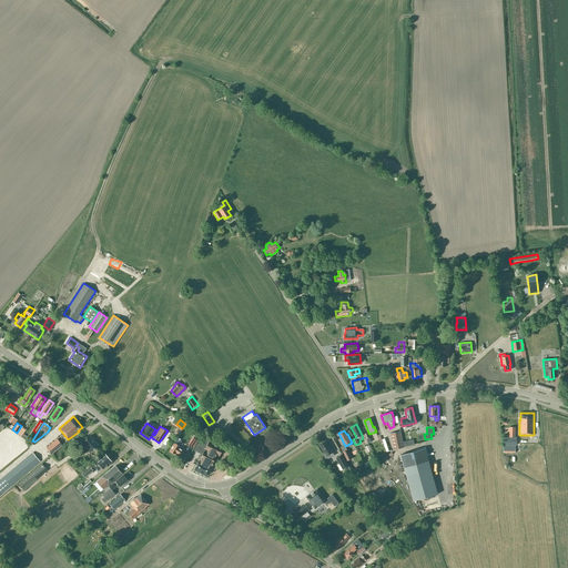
[(389,433),(394,449),(404,447),(399,430),(389,433)]
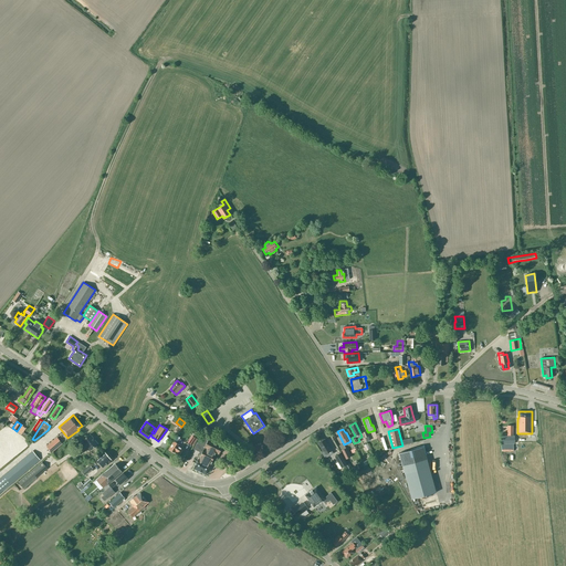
[(90,435),(83,440),(84,442),(80,447),(83,451),(87,447),(91,450),(97,443),(90,435)]
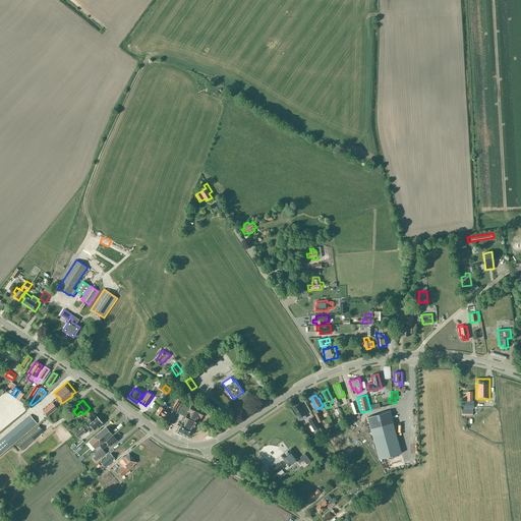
[(163,401),(156,413),(157,414),(160,417),(162,415),(166,418),(169,413),(165,410),(165,409),(162,407),(165,403),(163,401)]
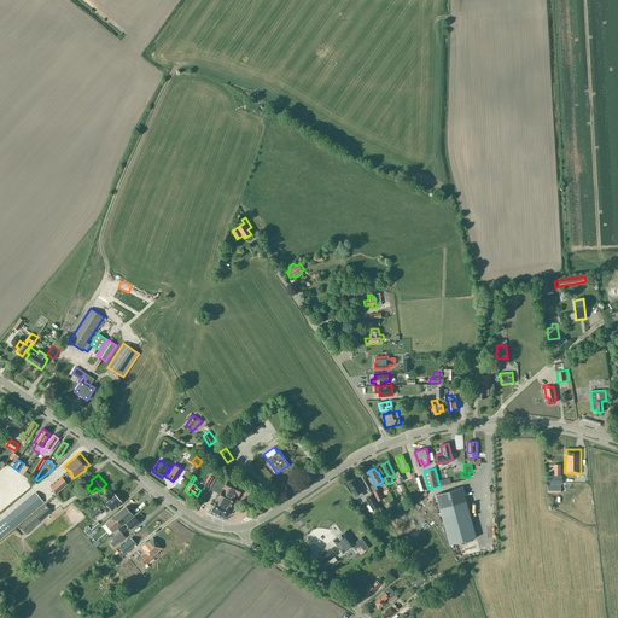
[(214,483),(211,490),(220,495),(217,501),(211,511),(217,514),(220,516),(220,514),(225,518),(229,509),(232,505),(233,505),(234,506),(243,488),(219,476),(215,483),(214,483)]
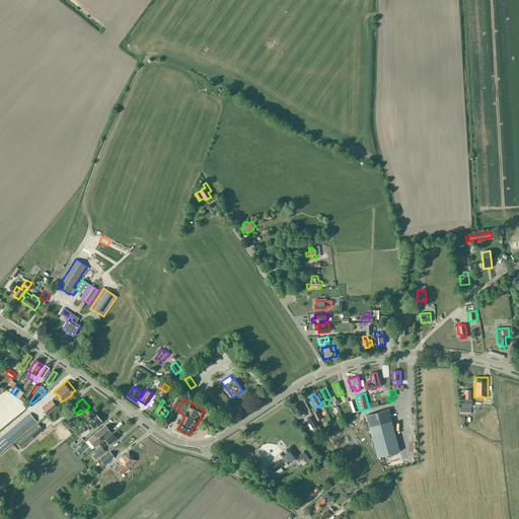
[(48,415),(57,406),(52,401),(43,409),(48,415)]
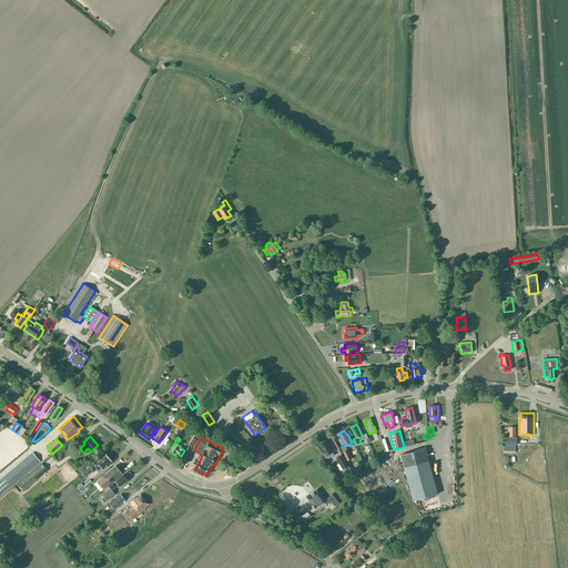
[(326,440),(320,445),(324,453),(326,456),(333,452),(331,449),(326,440)]
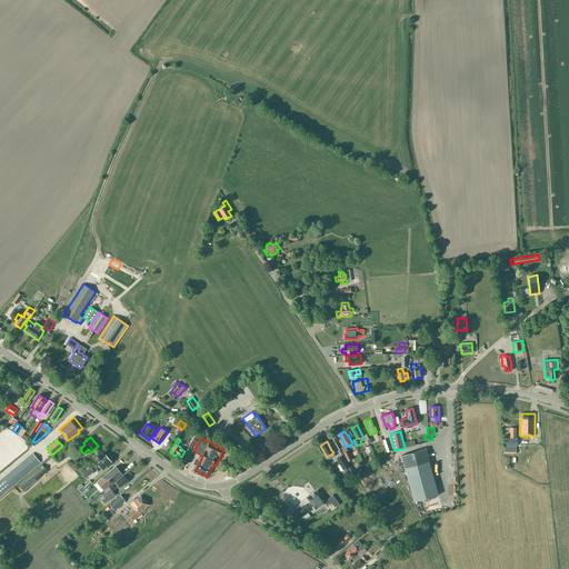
[(426,448),(400,456),(413,501),(438,495),(426,448)]
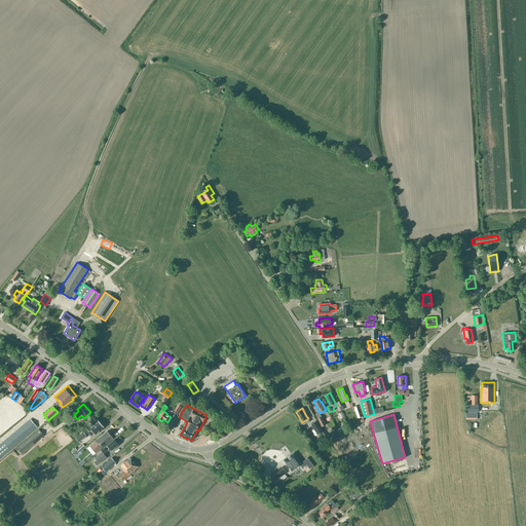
[(0,457),(37,427),(32,421),(31,419),(0,444),(0,457)]
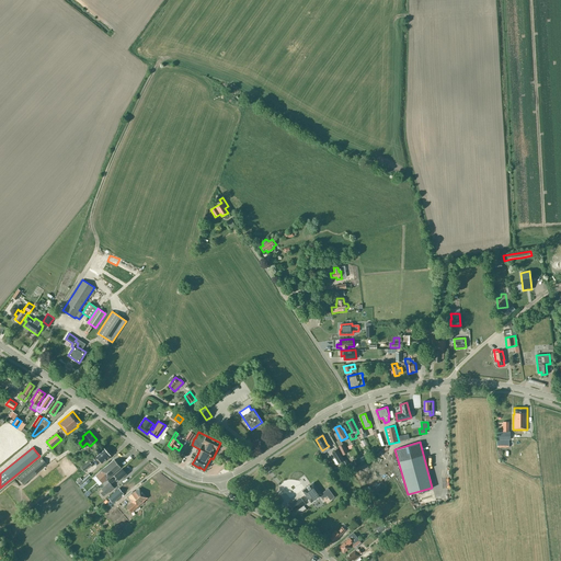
[(95,457),(96,456),(102,462),(111,456),(104,447),(95,455),(95,454),(94,455),(95,457)]
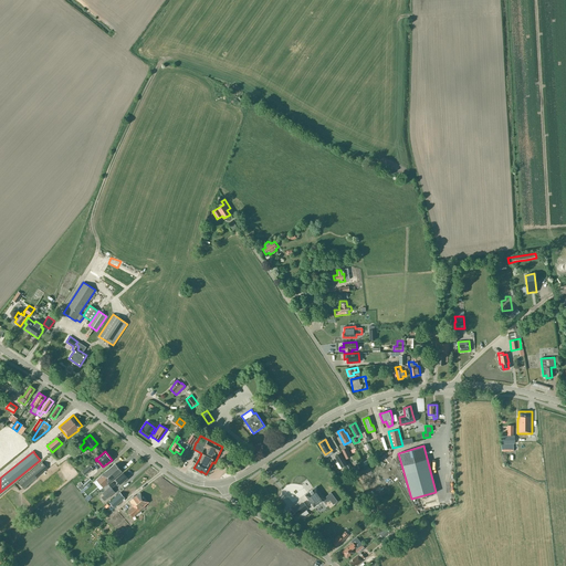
[(347,465),(339,453),(334,457),(341,469),(347,465)]
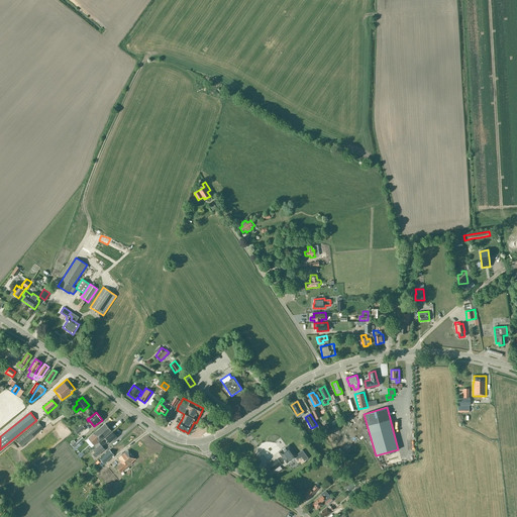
[(16,440),(21,446),(43,428),(37,421),(16,440)]
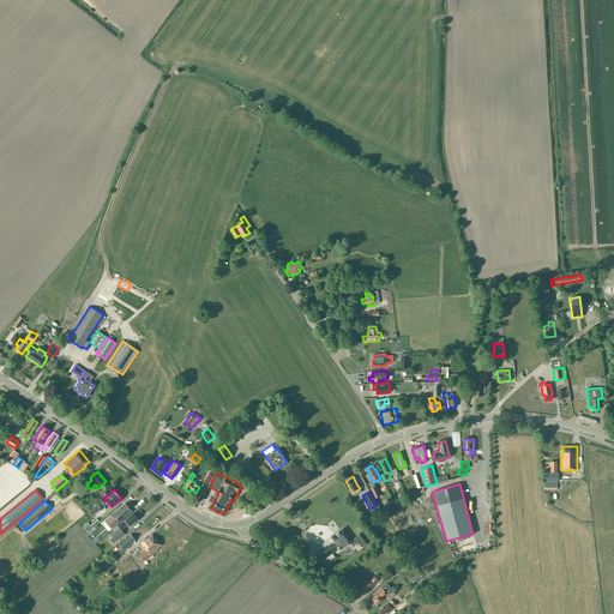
[(101,501),(89,512),(92,516),(101,509),(100,507),(104,504),(101,501)]
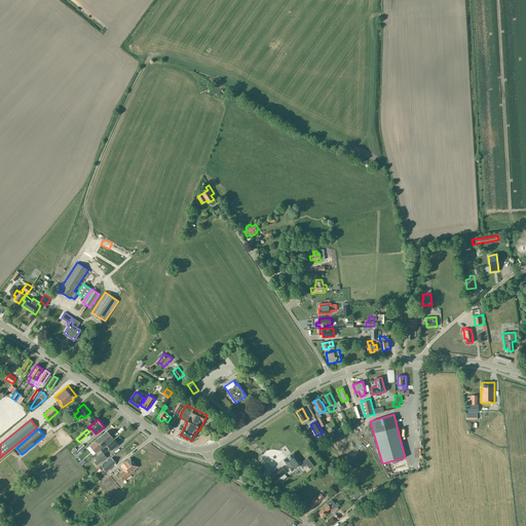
[(113,438),(107,430),(95,442),(90,446),(96,452),(101,448),(113,438)]
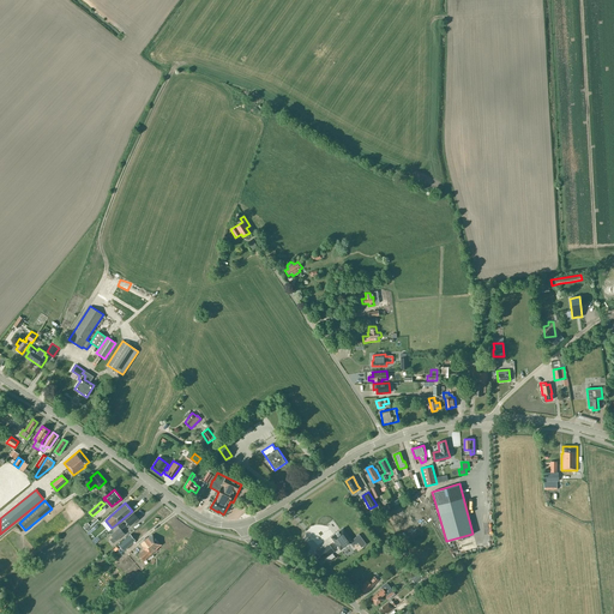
[(133,512),(118,525),(109,533),(110,535),(114,539),(112,540),(113,542),(115,541),(116,541),(125,534),(121,529),(125,525),(128,523),(131,525),(138,518),(133,512)]
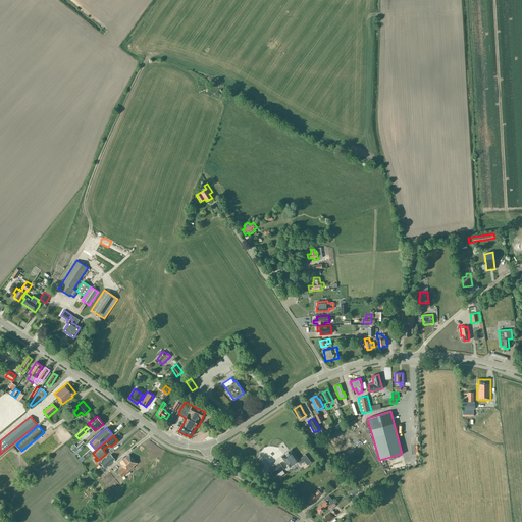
[(75,446),(74,445),(70,448),(73,452),(84,442),(82,440),(75,446)]
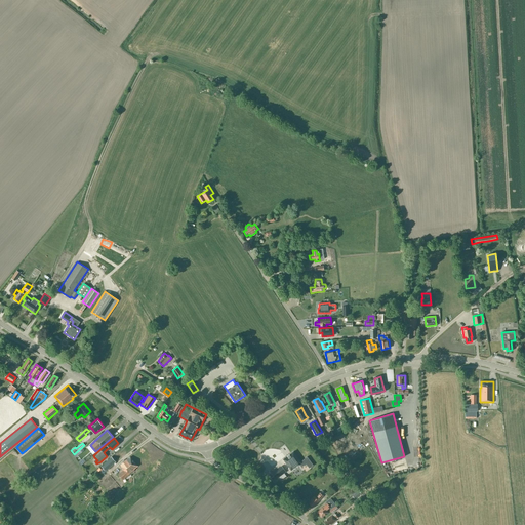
[(300,461),(293,451),(283,459),(291,470),(299,463),(301,467),(306,463),(309,468),(313,466),(307,456),(303,459),(303,460),(300,461)]
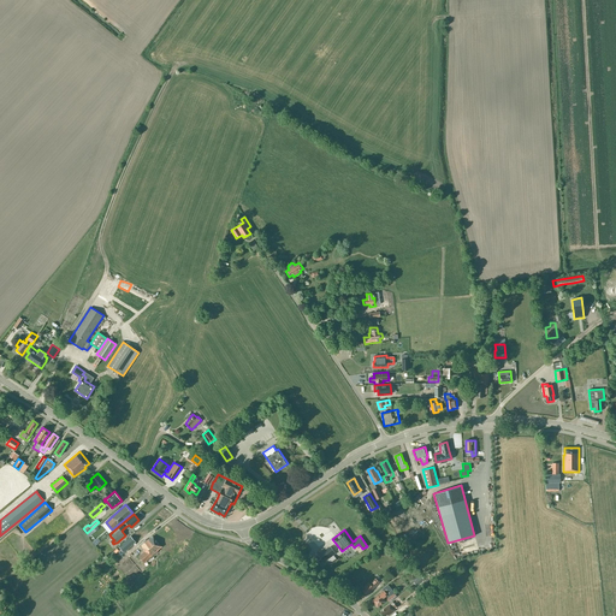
[(124,552),(136,542),(130,535),(119,546),(124,552)]
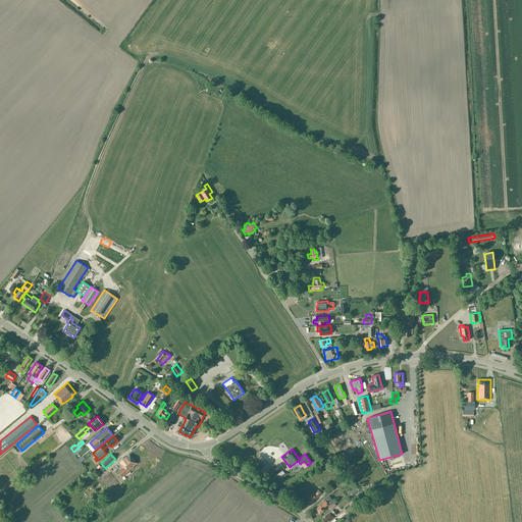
[(137,464),(137,463),(129,454),(125,457),(119,462),(122,466),(121,466),(122,467),(117,472),(121,477),(133,468),(135,470),(139,466),(137,464)]
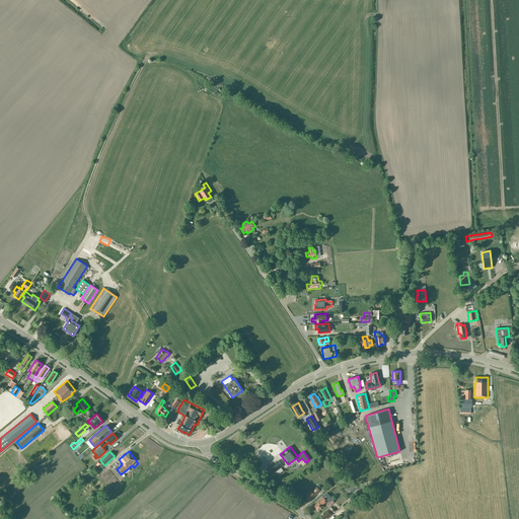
[(272,465),(271,464),(268,467),(273,473),(283,466),(278,460),(272,465)]
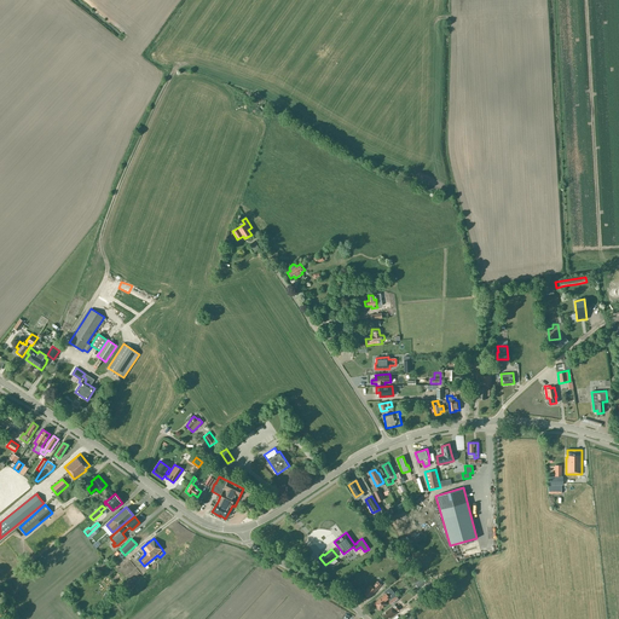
[(108,560),(104,563),(103,562),(100,565),(96,570),(94,572),(98,576),(99,574),(100,574),(105,570),(111,563),(108,560)]
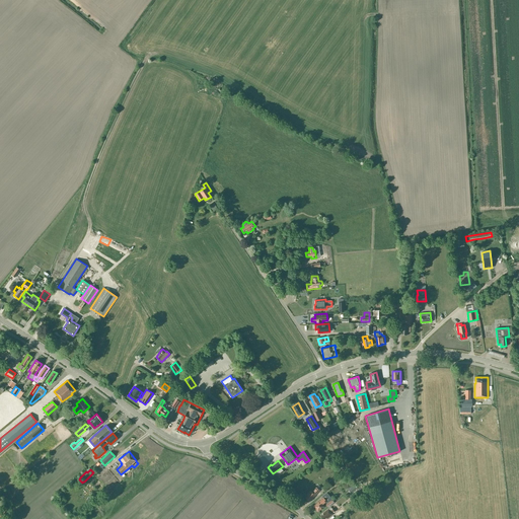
[(331,486),(328,482),(322,488),(325,492),(331,486)]
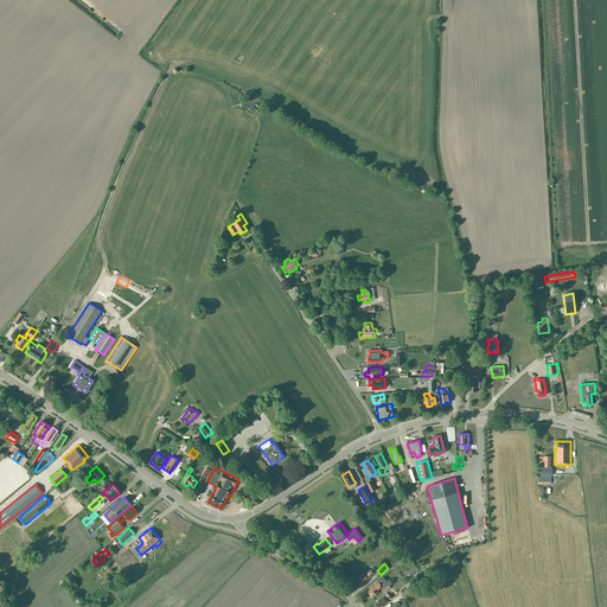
[(426,572),(429,577),(438,570),(435,566),(426,572)]
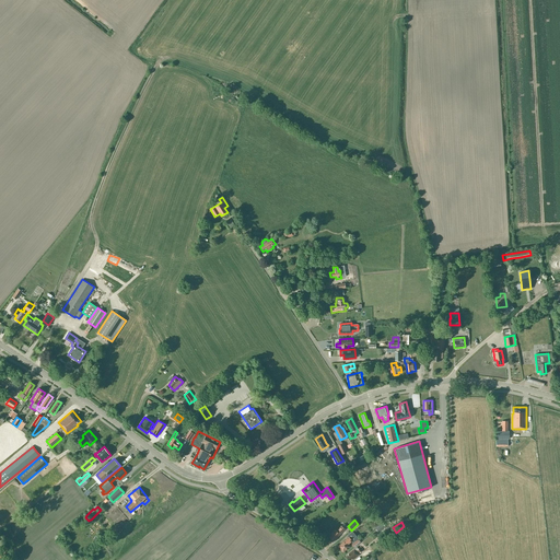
[(337,537),(340,534),(343,529),(340,526),(337,531),(335,529),(331,533),(333,534),(329,537),(333,540),(336,537),(337,537)]
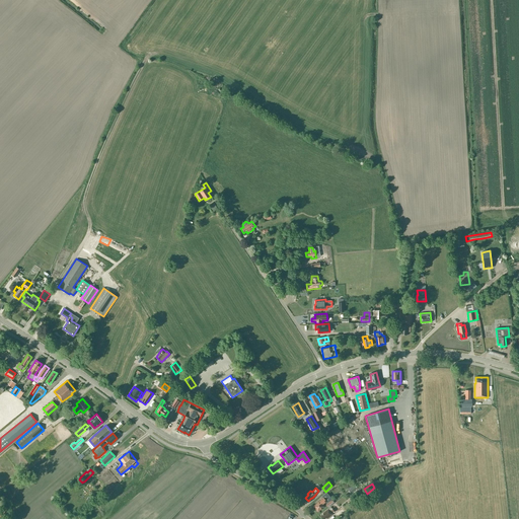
[(322,504),(325,502),(326,503),(325,505),(327,507),(335,502),(332,500),(334,500),(326,492),(321,497),(322,499),(319,501),(313,506),(318,511),(324,506),(322,504)]
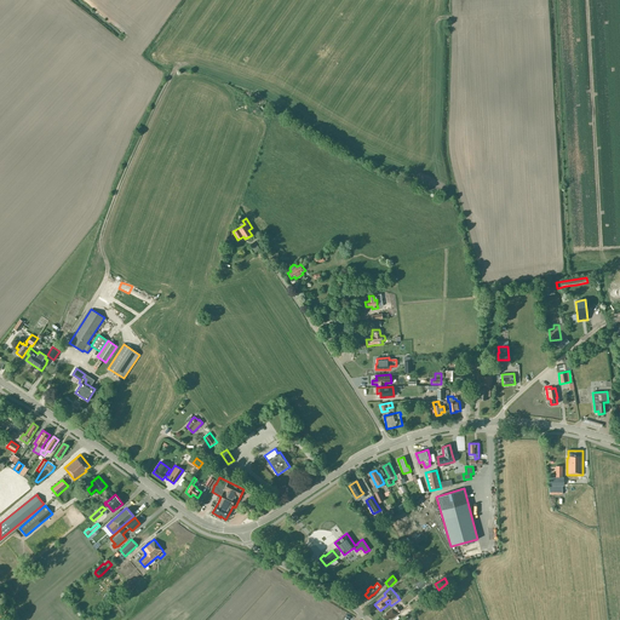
[(386,614),(384,615),(386,619),(390,619),(395,618),(396,619),(405,612),(397,603),(397,604),(385,613),(386,614)]
